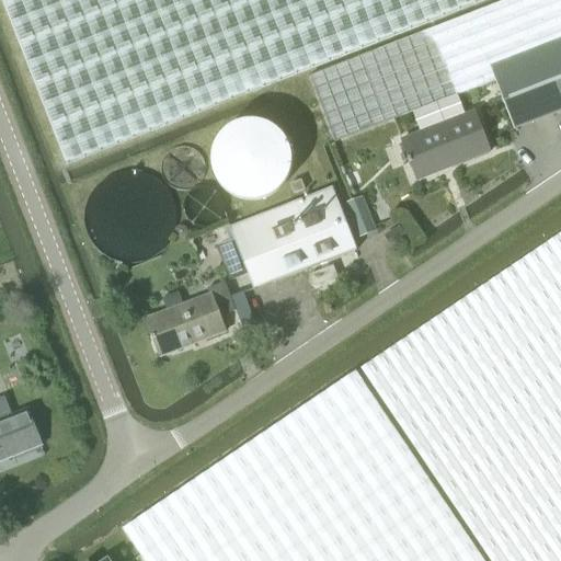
[(0,0),(65,162),(478,0),(0,0)]
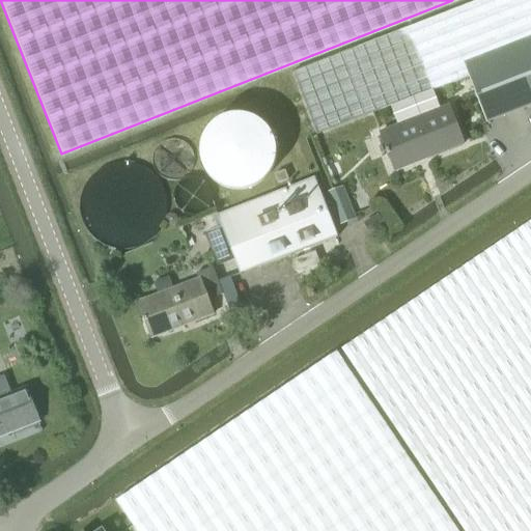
[(530,0),(477,0),(291,72),(315,135),(468,76),(485,122),(530,105),(530,0)]
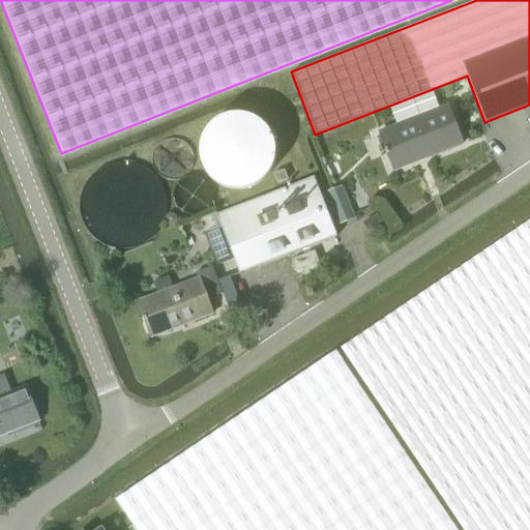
[(447,105),(377,131),(392,172),(463,144),(447,105)]
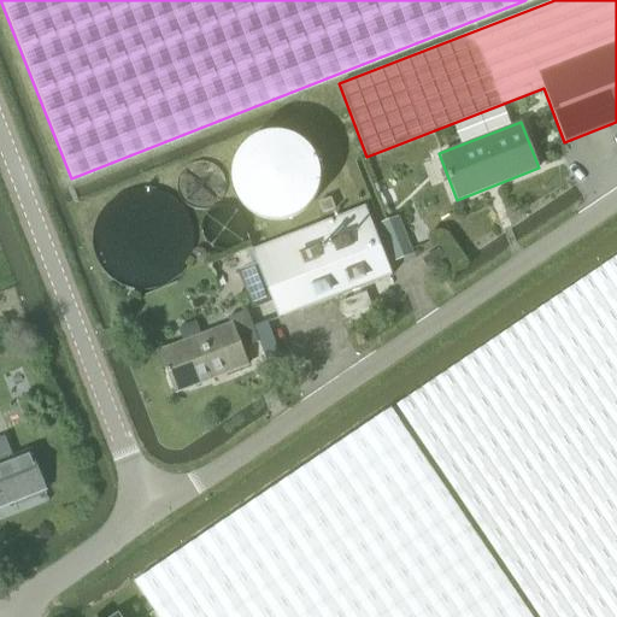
[(251,310),(271,301),(278,318),(329,299),(356,288),(392,275),(365,206),(252,251),(257,265),(238,272),(251,310)]
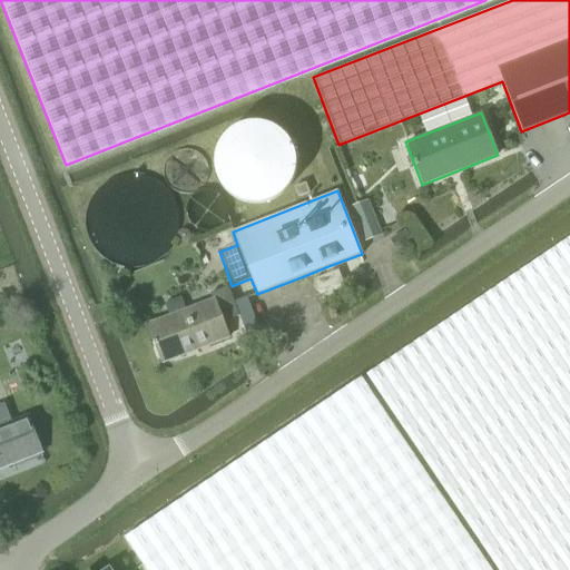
[(366,200),(350,207),(364,242),(380,236),(366,200)]
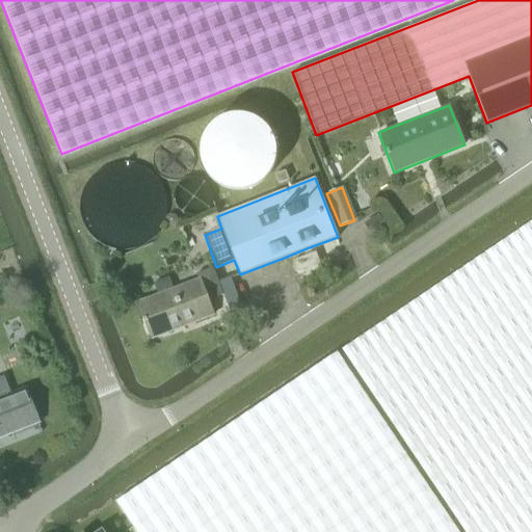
[(377,215),(364,224),(369,233),(382,222),(377,215)]
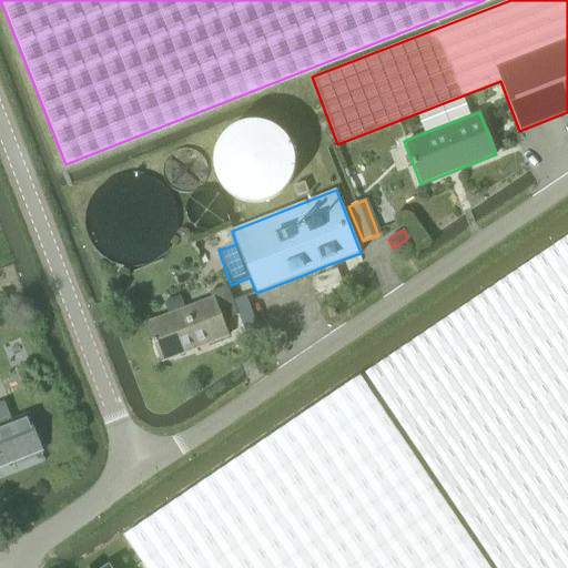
[(567,567),(567,235),(364,374),(495,567),(567,567)]
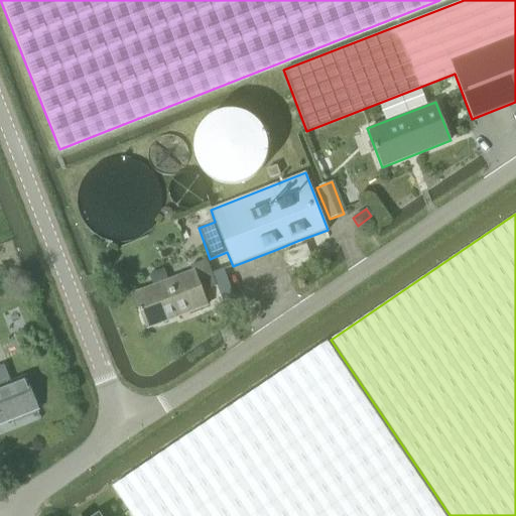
[(152,286),(133,293),(146,329),(207,306),(202,292),(203,291),(217,286),(207,260),(189,266),(191,271),(167,280),(163,269),(148,275),(152,286)]
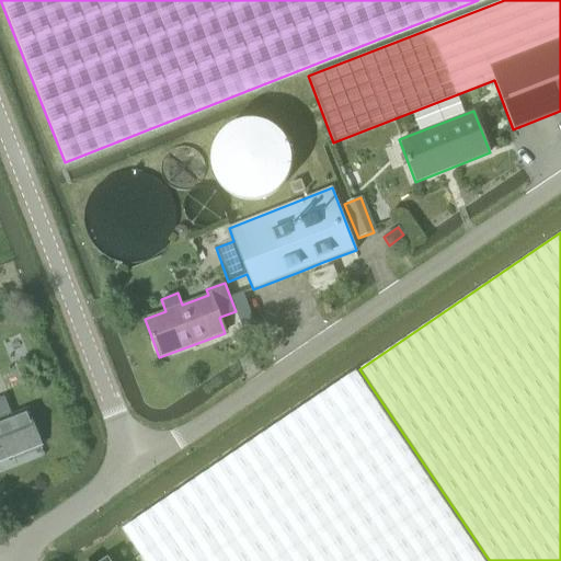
[(482,560),(355,371),(122,529),(142,560),(482,560)]
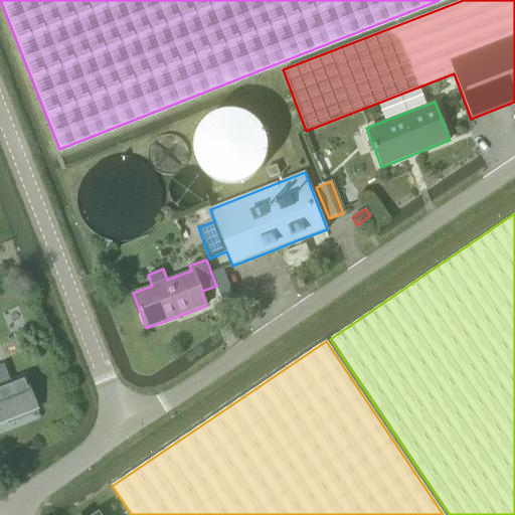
[(24,376),(10,382),(3,364),(0,365),(0,421),(36,407),(24,376)]
